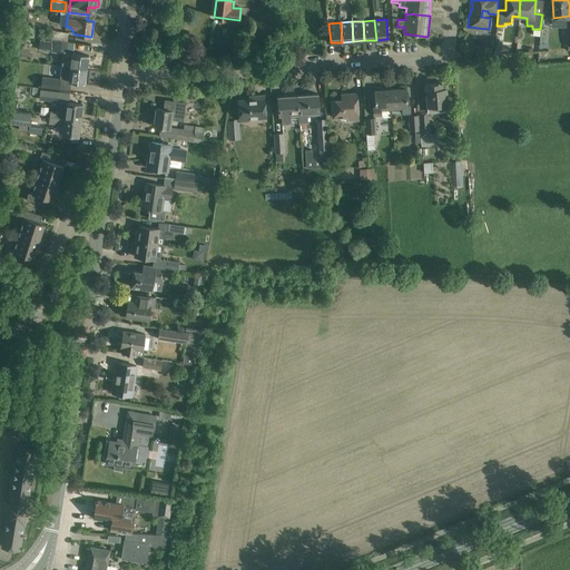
[(53,30),(52,39),(67,41),(68,32),(53,30)]
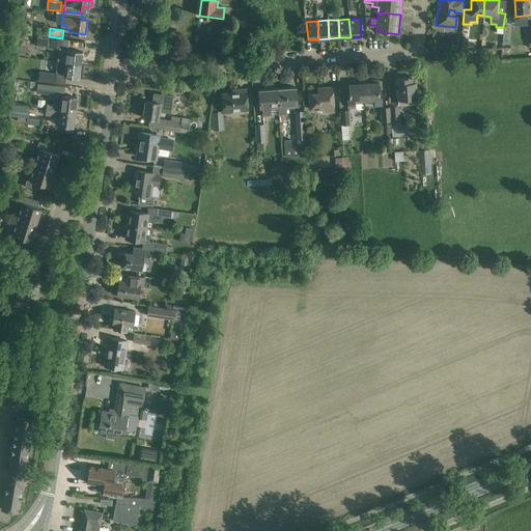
[(61,49),(62,38),(49,36),(48,38),(37,36),(36,47),(59,50),(57,61),(81,64),(83,52),(61,49)]
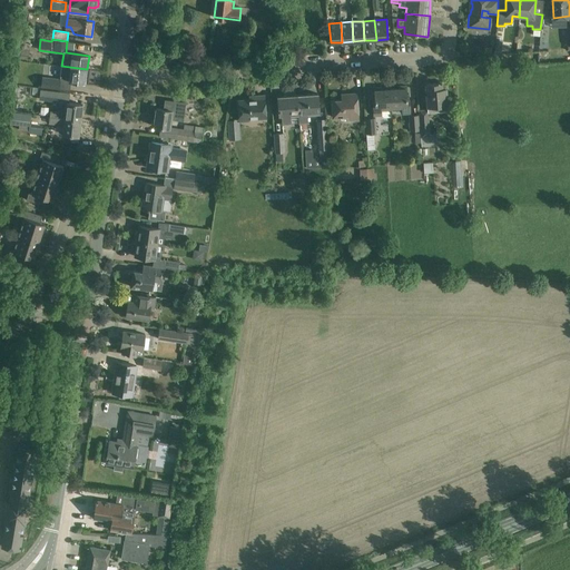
[(85,82),(87,69),(61,66),(60,77),(69,79),(69,81),(85,82)]
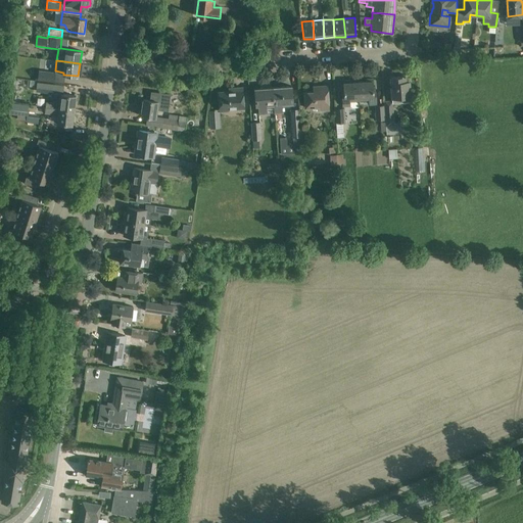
[(39,81),(54,83),(55,74),(40,72),(39,81)]
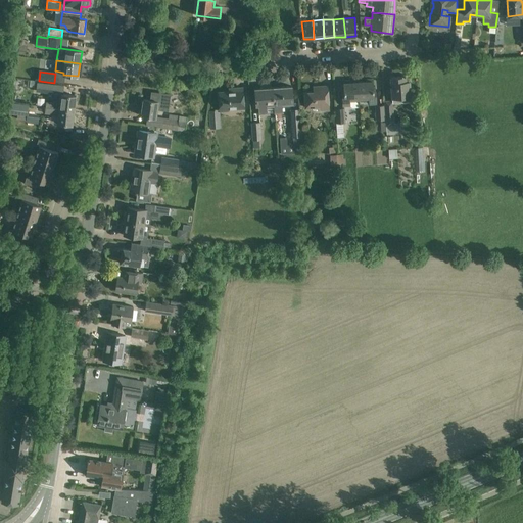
[(405,77),(390,77),(391,95),(402,94),(403,102),(411,102),(409,81),(406,81),(405,81),(405,77)]
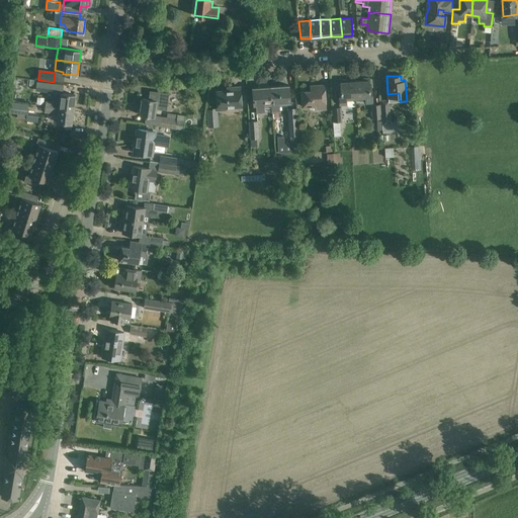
[(361,80),(354,81),(356,106),(356,100),(365,99),(365,103),(372,102),(371,90),(369,90),(369,77),(361,78),(361,80)]
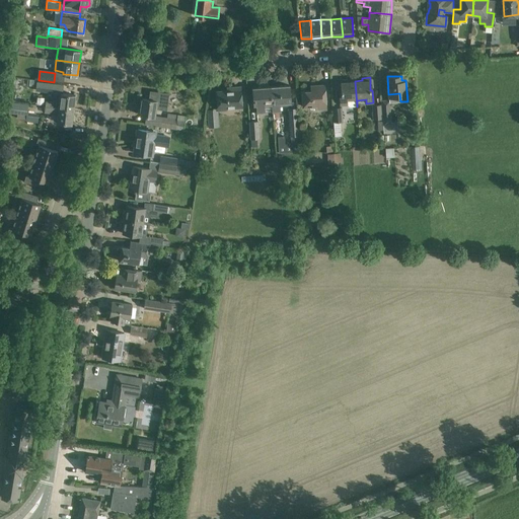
[(350,106),(357,106),(355,81),(348,81),(348,79),(341,79),(342,92),(340,92),(340,105),(348,104),(350,106)]
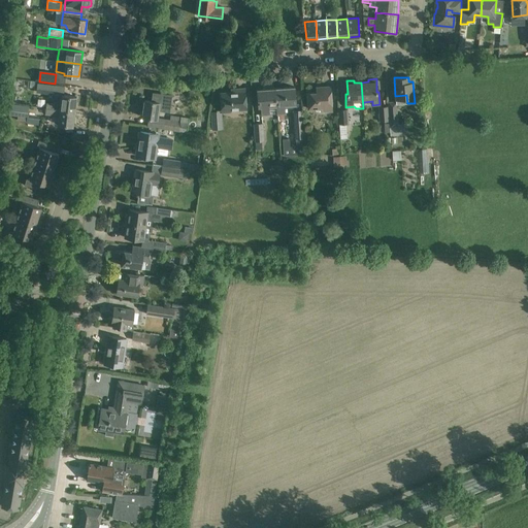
[(58,95),(59,86),(43,85),(42,93),(58,95)]
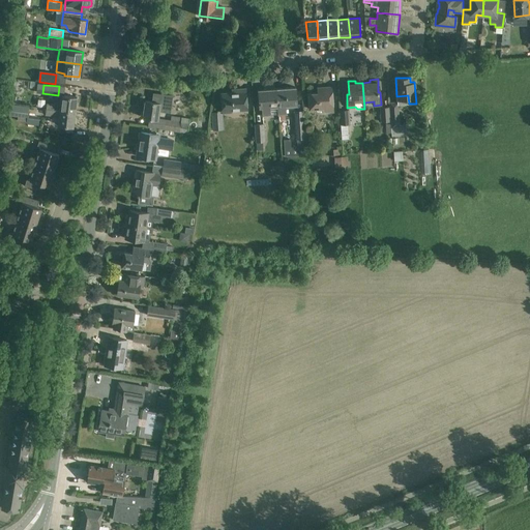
[(295,87),(276,88),(278,109),(278,115),(286,114),(286,109),(294,108),(293,105),(297,105),(295,87)]
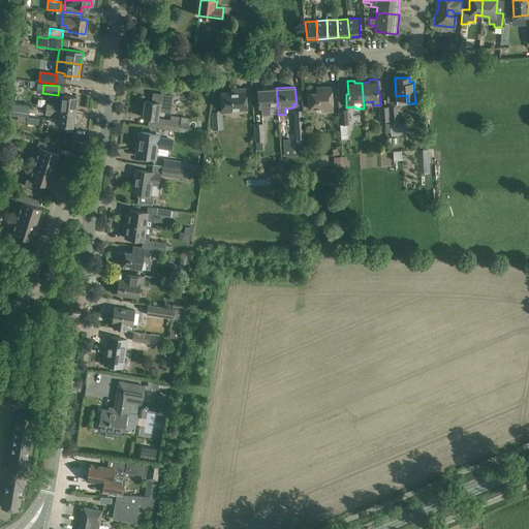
[(333,111),(332,97),(331,87),(316,87),(317,92),(308,93),(309,109),(324,107),(324,112),(333,111)]
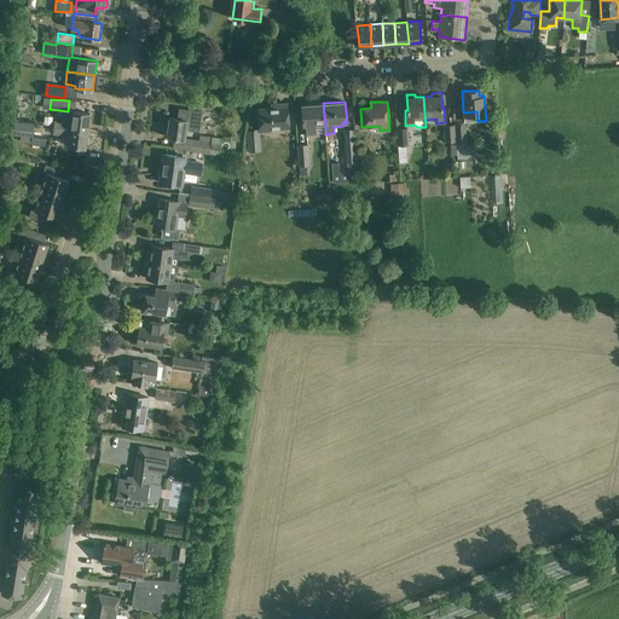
[(289,127),(288,115),(287,103),(277,104),(277,108),(259,109),(260,132),(270,132),(270,128),(289,127)]
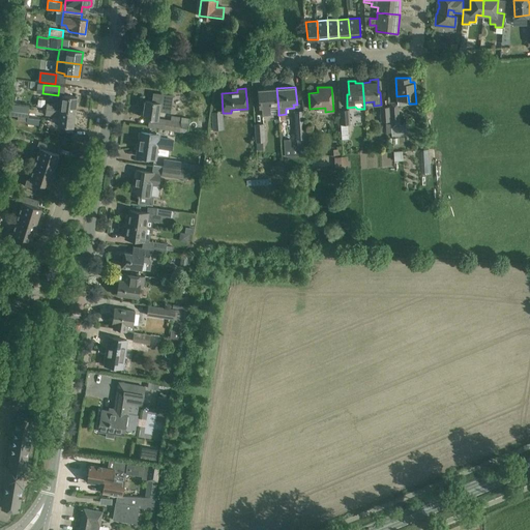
[(278,109),(276,88),(258,89),(260,107),(262,107),(263,116),(270,115),(269,110),(278,109)]
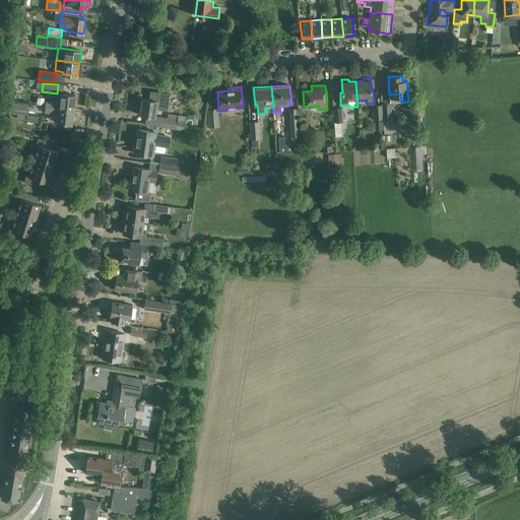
[(53,107),(59,108),(73,110),(75,95),(61,93),(60,101),(53,100),(53,103),(53,107)]
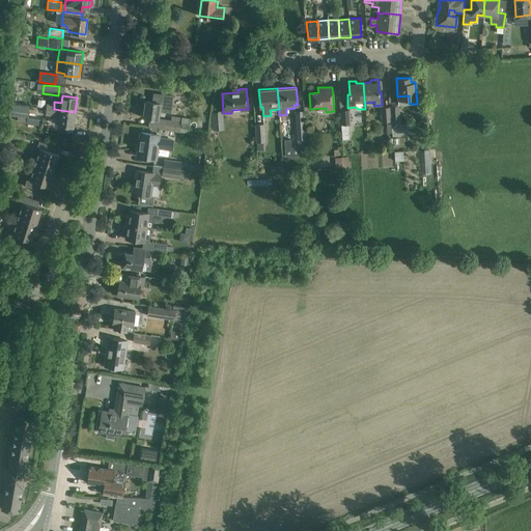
[(160,103),(146,101),(143,117),(158,119),(159,111),(170,113),(171,103),(160,101),(160,103)]
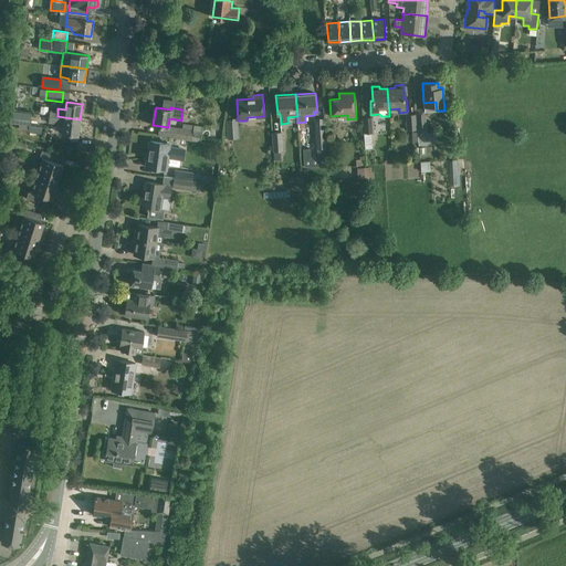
[(17,109),(14,122),(33,125),(35,113),(17,109)]
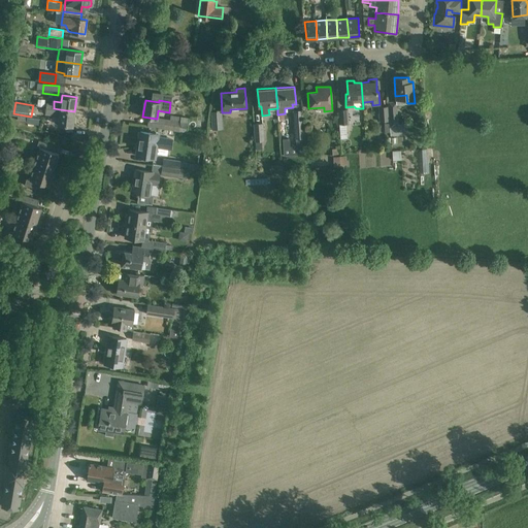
[(389,121),(388,106),(378,107),(380,122),(389,121)]
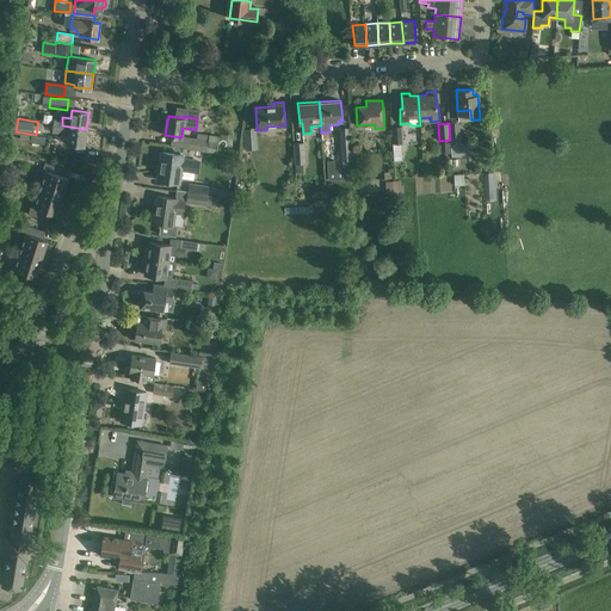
[(53,130),(53,133),(68,135),(69,127),(62,125),(53,124),(53,129),(53,130)]
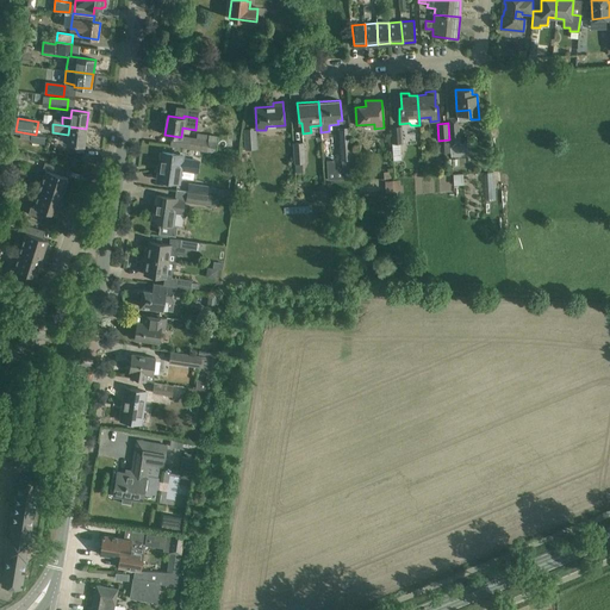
[(83,145),(86,129),(69,126),(68,135),(67,143),(83,145)]
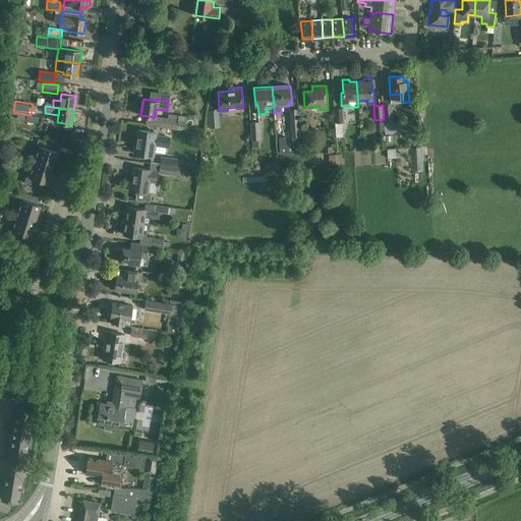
[(343,108),(334,108),(336,131),(342,130),(341,122),(344,122),(343,108)]
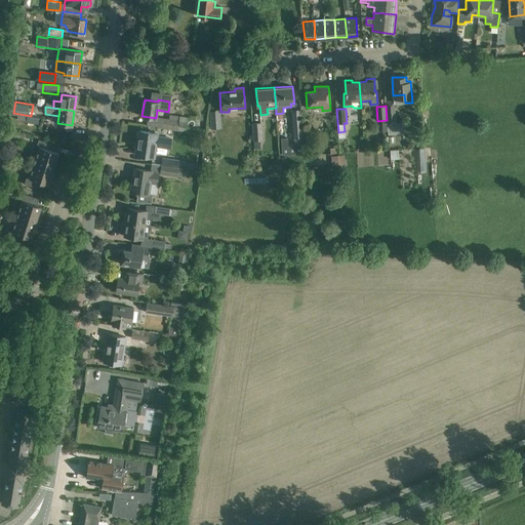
[(300,110),(298,110),(291,110),(293,137),(294,137),(294,145),(300,145),(300,136),(303,136),(300,110)]
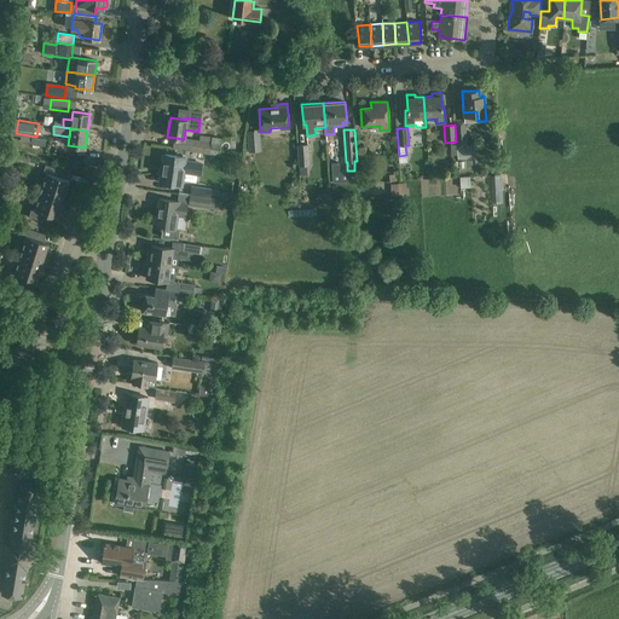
[(456,132),(457,146),(457,155),(457,158),(475,157),(474,145),(467,145),(466,131),(456,132)]
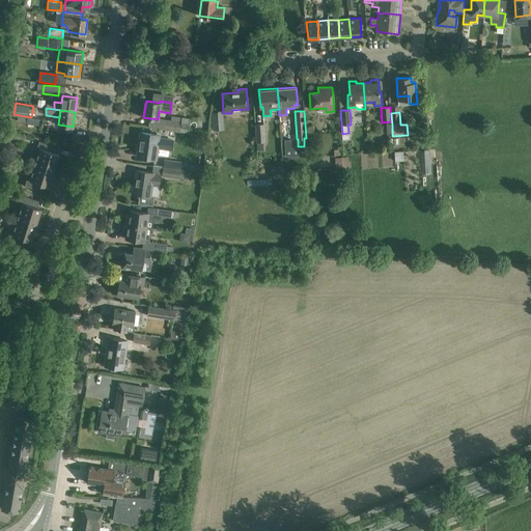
[(171,120),(162,119),(160,129),(179,131),(180,129),(188,130),(190,118),(171,115),(171,120)]
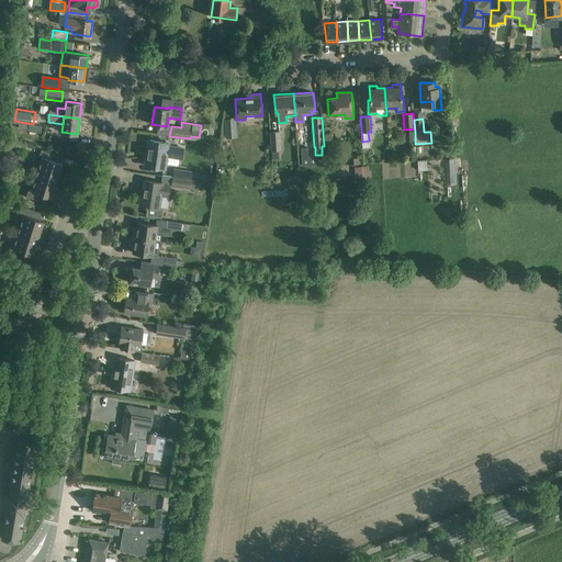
[(271,149),(278,149),(281,149),(280,132),(270,132),(271,149)]
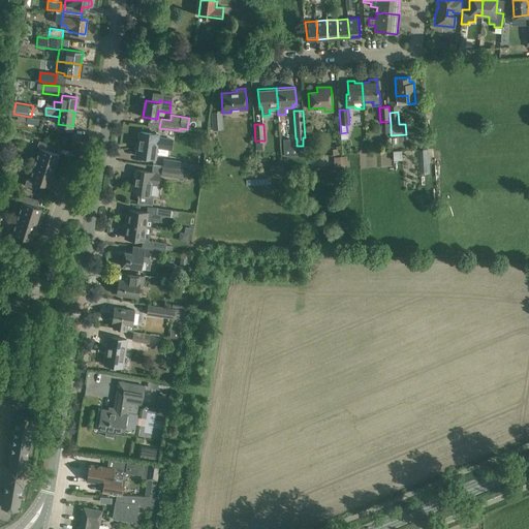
[(157,134),(151,133),(141,131),(137,156),(154,158),(156,147),(162,148),(163,138),(157,137),(157,134)]
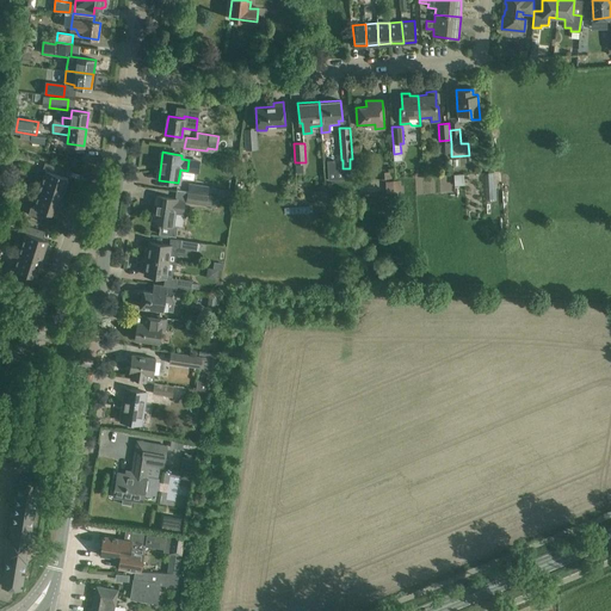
[(45,171),(39,189),(62,196),(68,178),(60,174),(62,167),(44,162),(42,170),(45,171)]
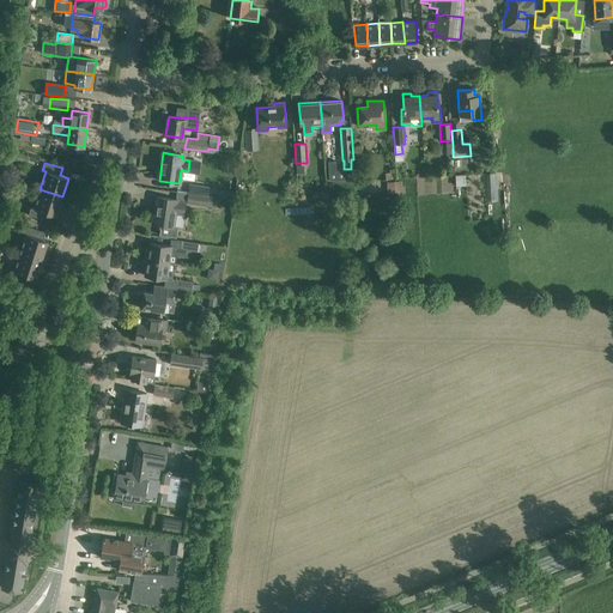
[(328,181),(338,181),(335,163),(326,164),(328,181)]
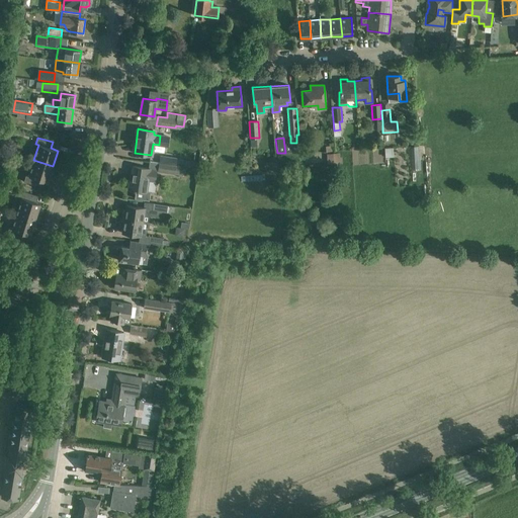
[(14,144),(6,141),(2,150),(11,153),(14,144)]
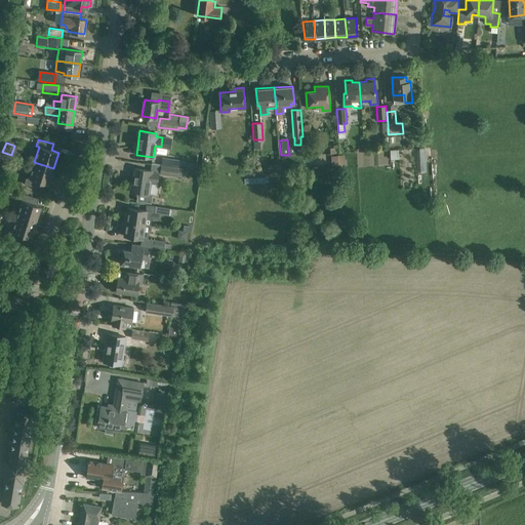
[(417,148),(418,158),(428,158),(427,147),(417,148)]
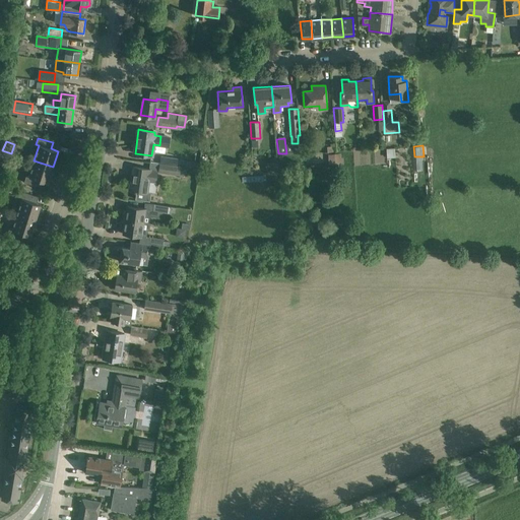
[(0,157),(0,159),(8,163),(11,153),(2,150),(0,157)]
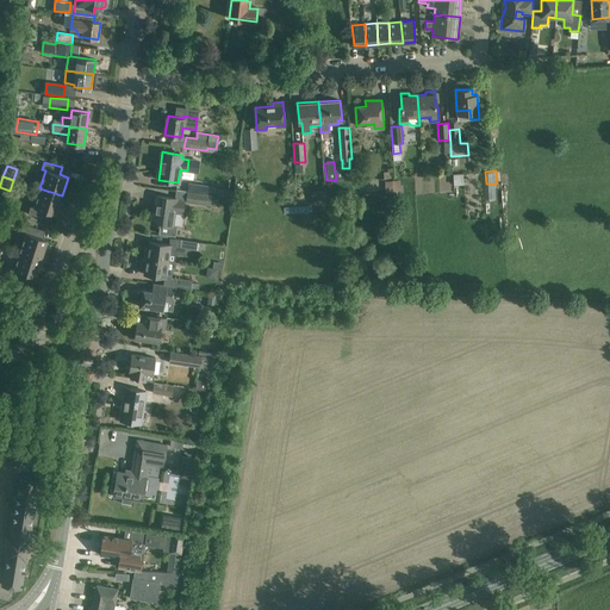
[(187,192),(206,194),(207,186),(188,184),(187,192)]
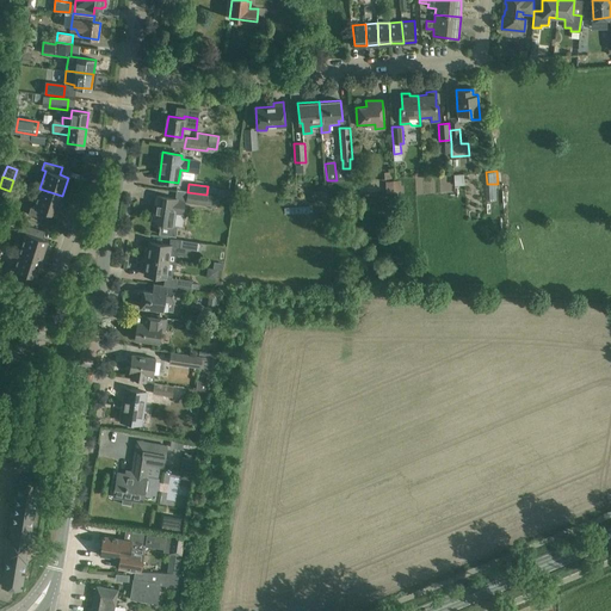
[(55,215),(62,196),(39,189),(34,207),(31,207),(28,214),(45,220),(48,213),(55,215)]
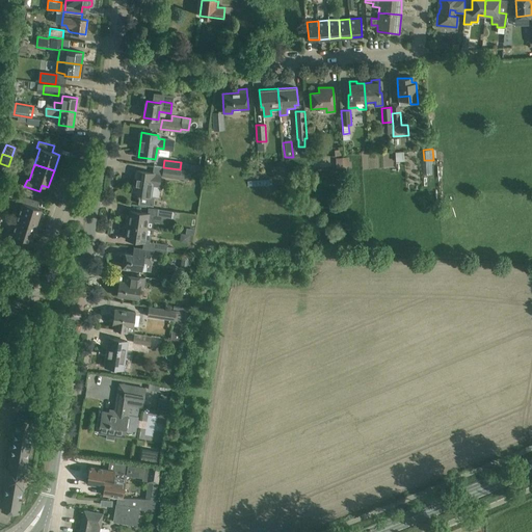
[(179,178),(180,169),(163,167),(162,176),(179,178)]
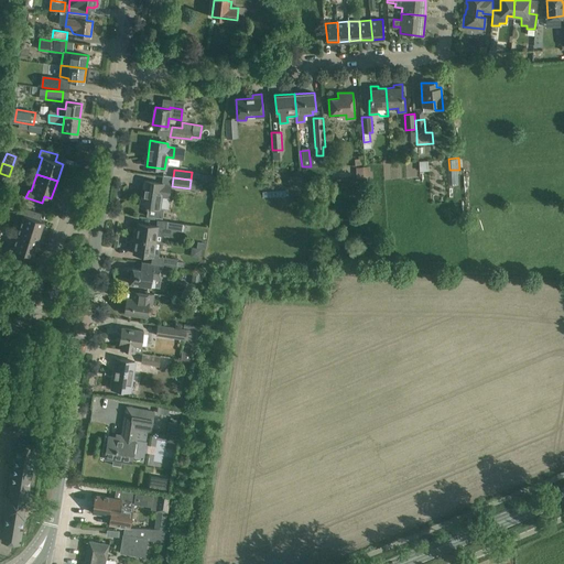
[(163,183),(155,182),(144,181),(143,191),(144,191),(142,206),(148,207),(147,216),(162,218),(163,209),(159,208),(161,195),(169,196),(170,186),(162,185),(163,183)]
